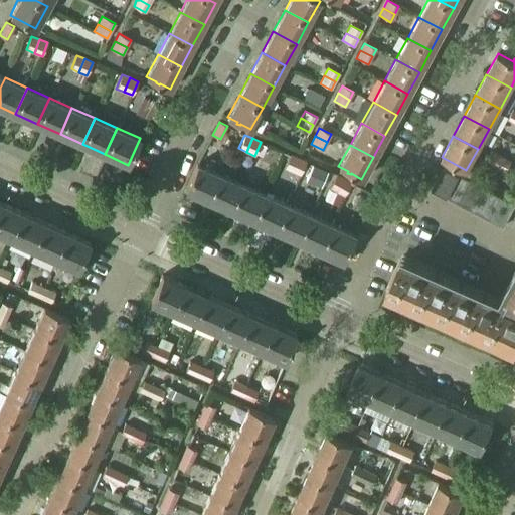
[(486,159),(496,165),(501,156),(491,151),(486,159)]
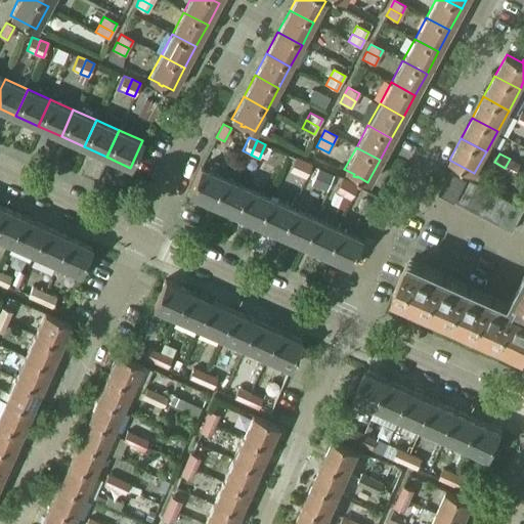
[(289,171),(297,175),(303,161),(295,158),(289,171)]
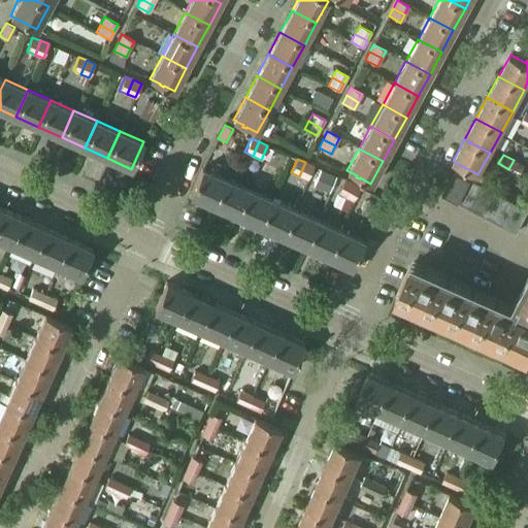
[(508,169),(519,174),(524,165),(514,160),(508,169)]
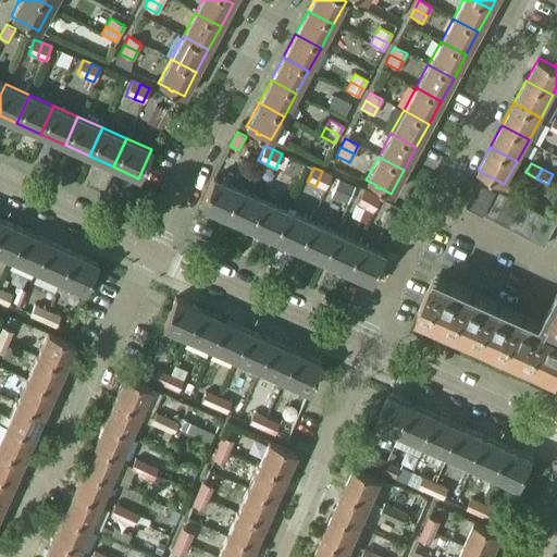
[(316,186),(324,189),(331,175),(322,171),(316,186)]
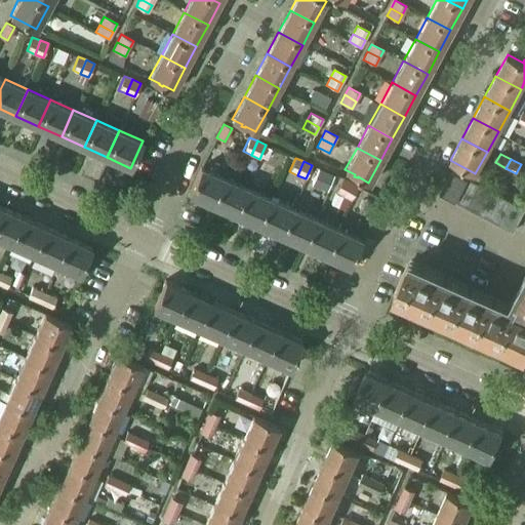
[(188,194),(211,204),(224,177),(200,167),(188,194)]
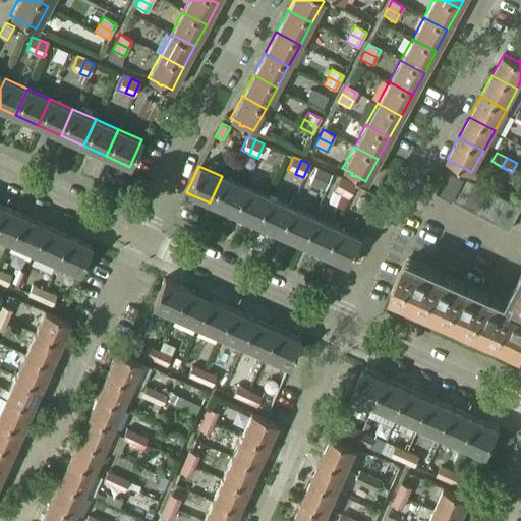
[(436,190),(452,199),(464,177),(448,169),(436,190)]
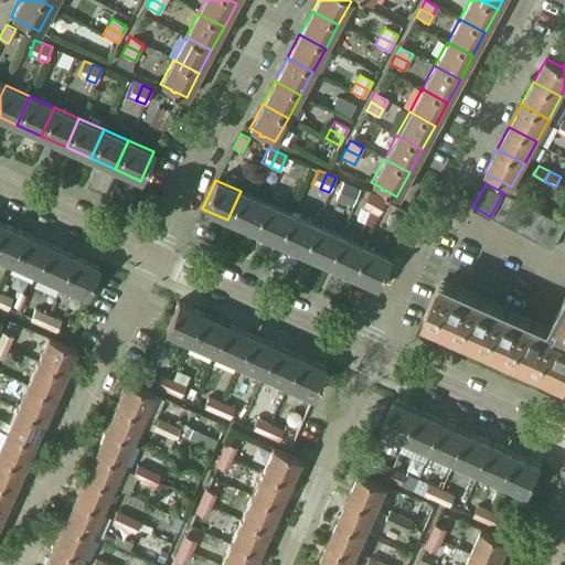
[(227,220),(253,231),(265,202),(241,191),(227,220)]
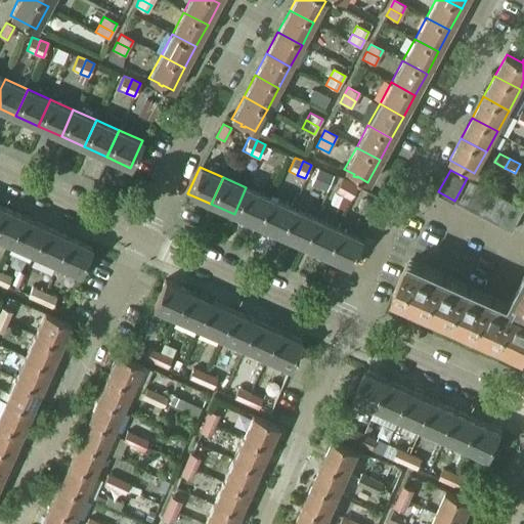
[(335,190),(342,194),(349,181),(342,177),(335,190)]
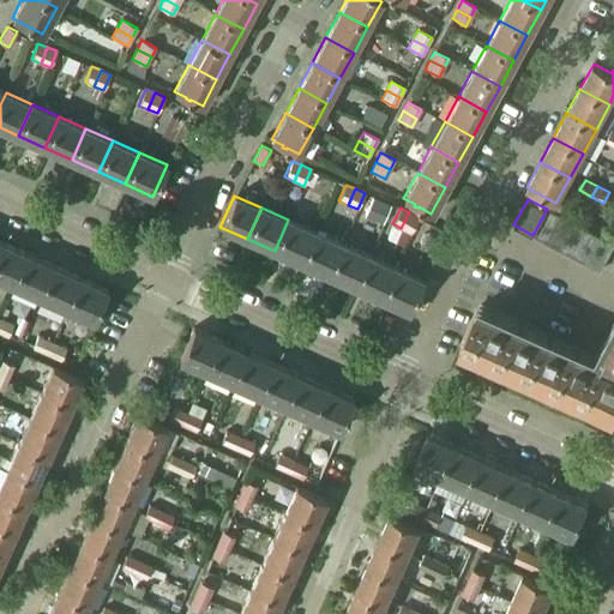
[(533,235),(547,242),(560,217),(547,209),(533,235)]
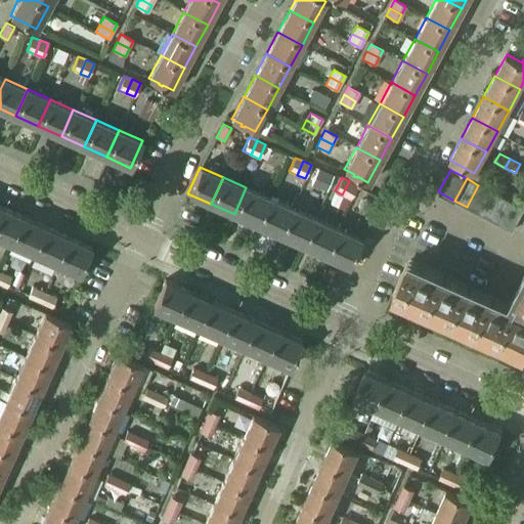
[(342,194),(350,199),(357,185),(349,181),(342,194)]
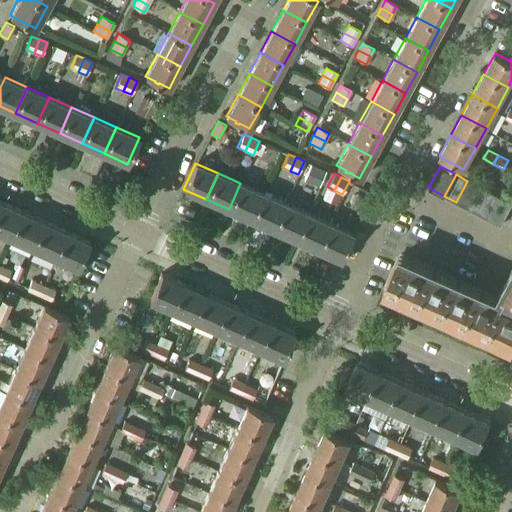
[(456,202),(467,208),(478,186),(467,181),(456,202)]
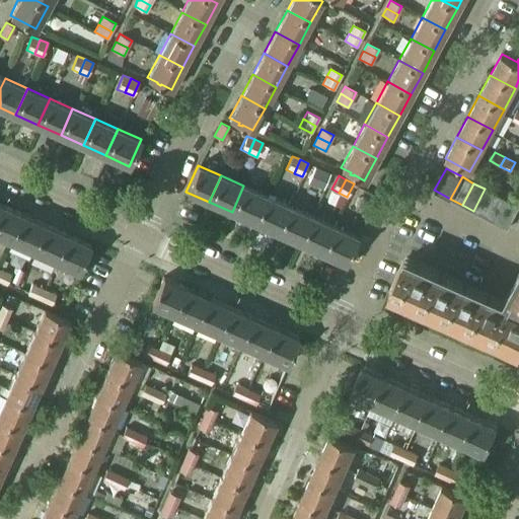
[(232,212),(254,222),(267,196),(243,186),(232,212)]
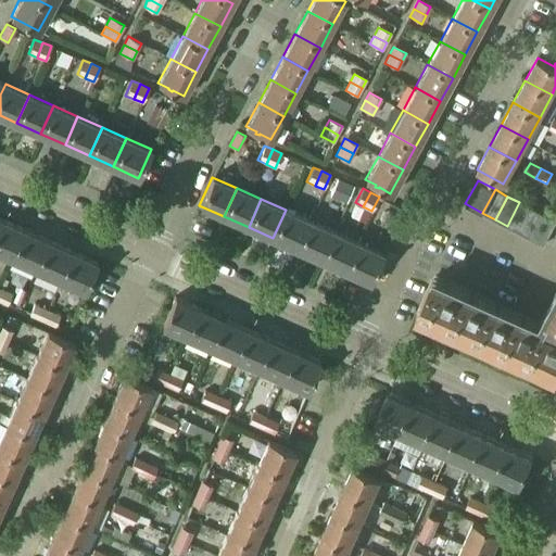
[(507,226),(519,232),(531,209),(519,202),(507,226)]
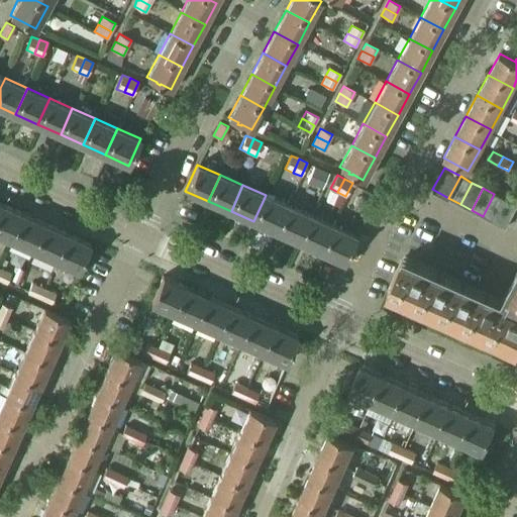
[(483,216),(493,222),(505,200),(494,194),(483,216)]
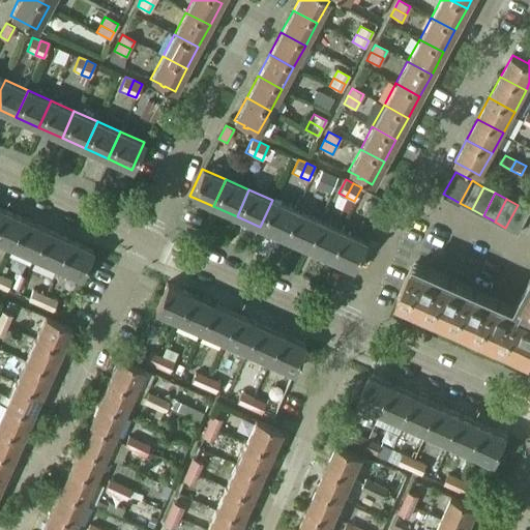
[(260,227),(283,237),(295,210),(272,200),(260,227)]
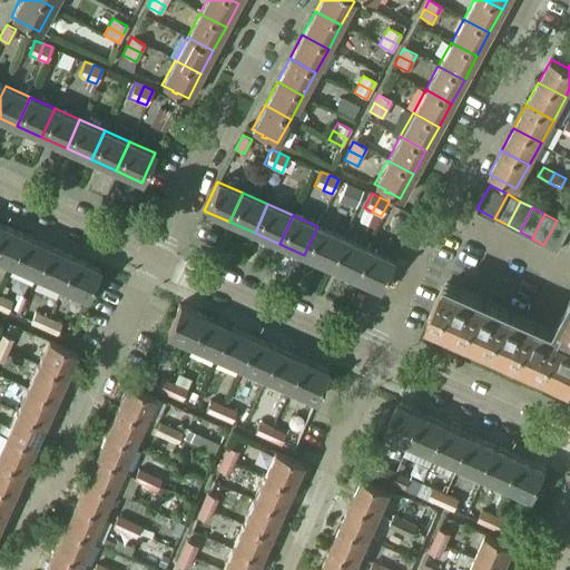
[(543,245),(557,252),(569,227),(557,220),(543,245)]
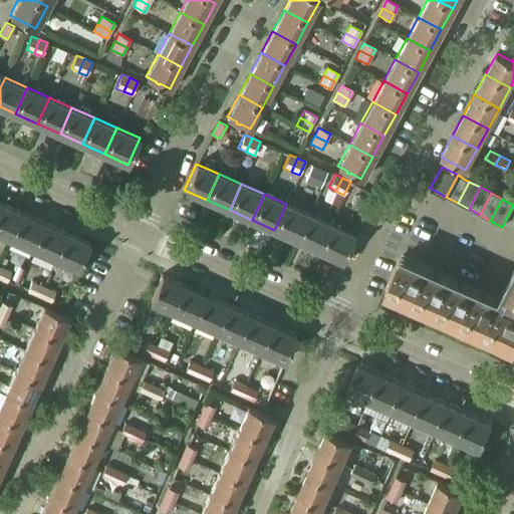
[(0,203),(0,234),(11,239),(23,212),(1,202),(0,203)]
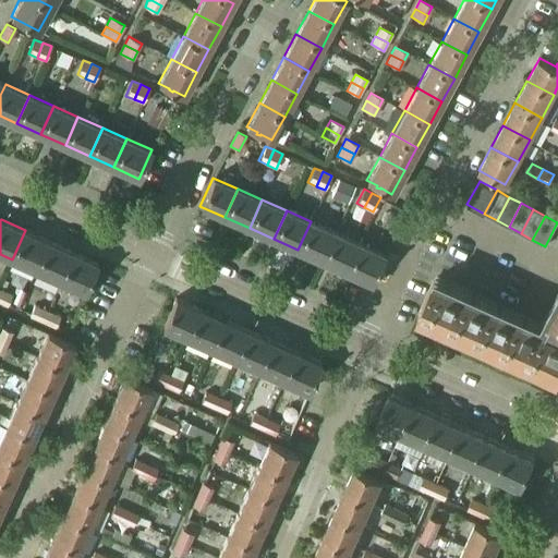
[(298,250),(322,261),(335,232),(311,221),(298,250)]
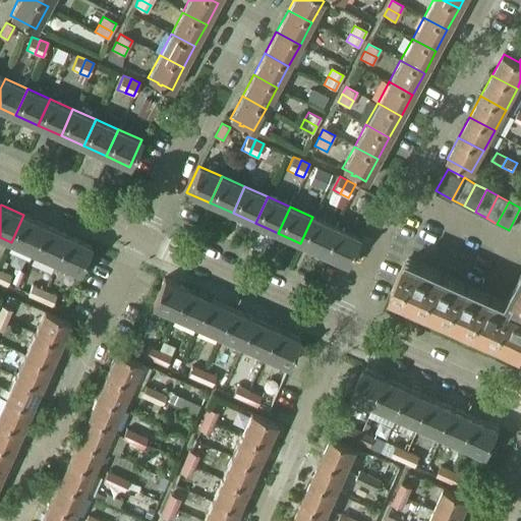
[(11,242),(34,252),(46,225),(23,215),(11,242)]
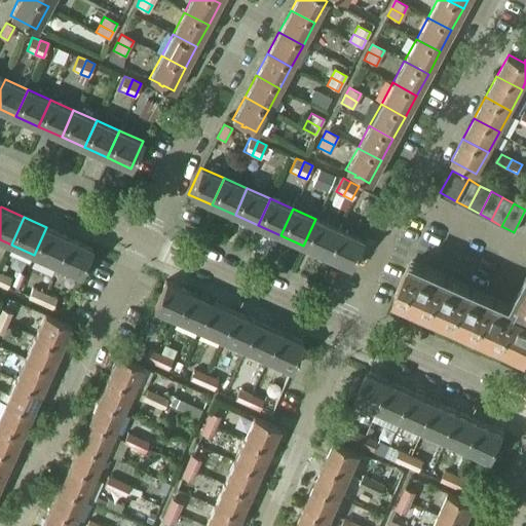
[(303,246),(327,256),(338,229),(315,219),(303,246)]
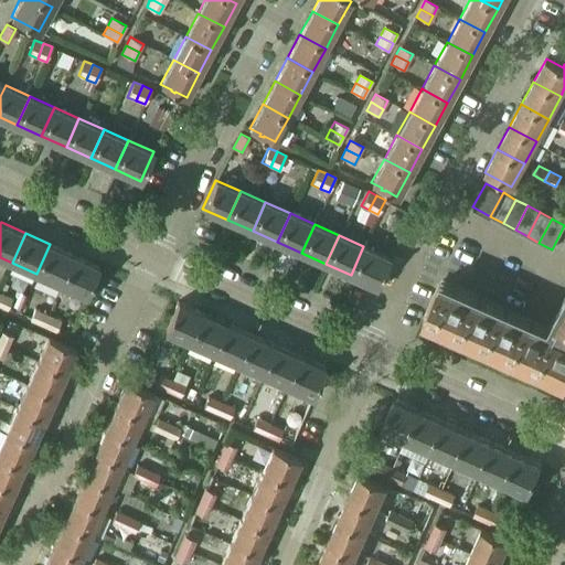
[(36,274),(61,285),(74,255),(50,244),(36,274)]
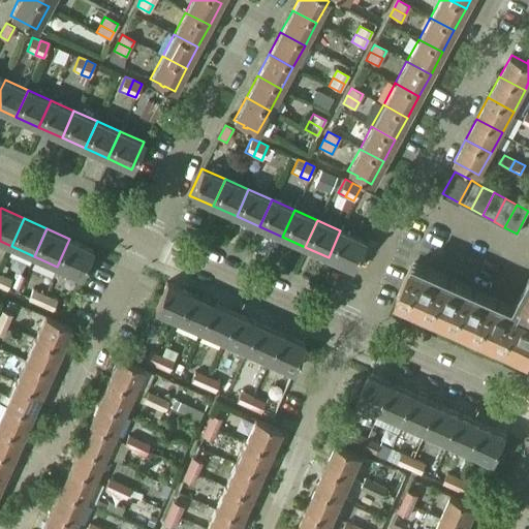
[(329,257),(352,269),(364,241),(340,230),(329,257)]
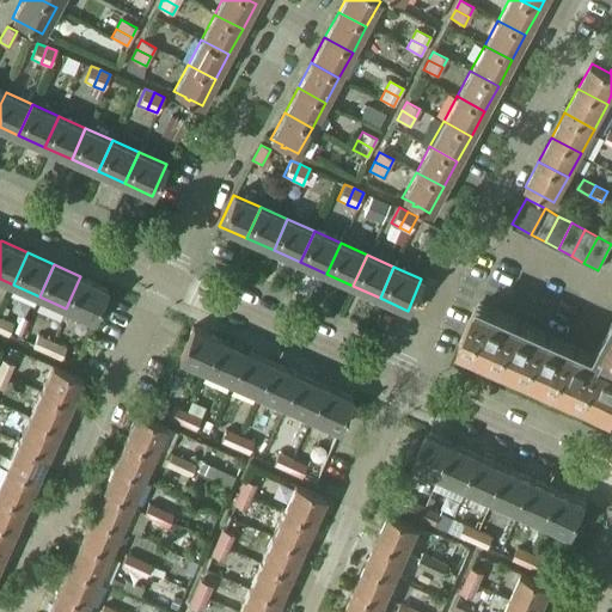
[(66,308),(93,320),(108,288),(80,276),(66,308)]
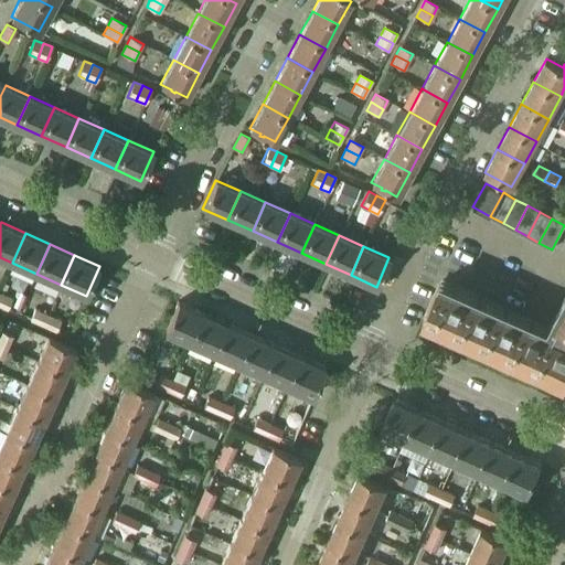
[(423,319),(564,382),(564,381),(564,296),(548,326),(440,277),(423,319)]
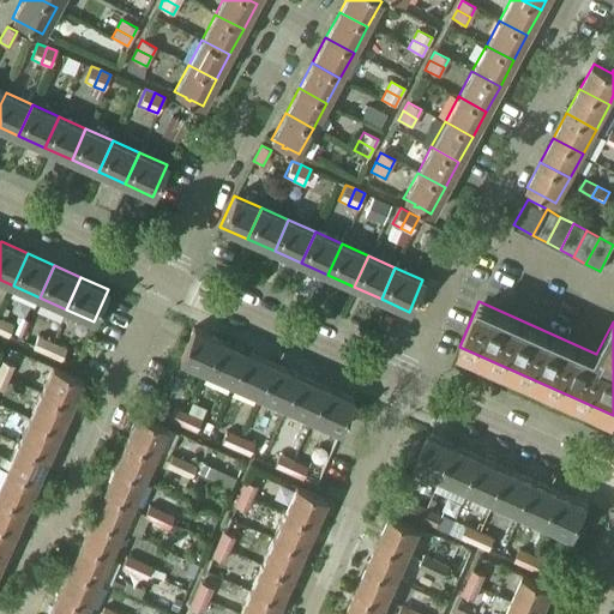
[(0,332),(7,336),(12,325),(0,319),(0,332)]
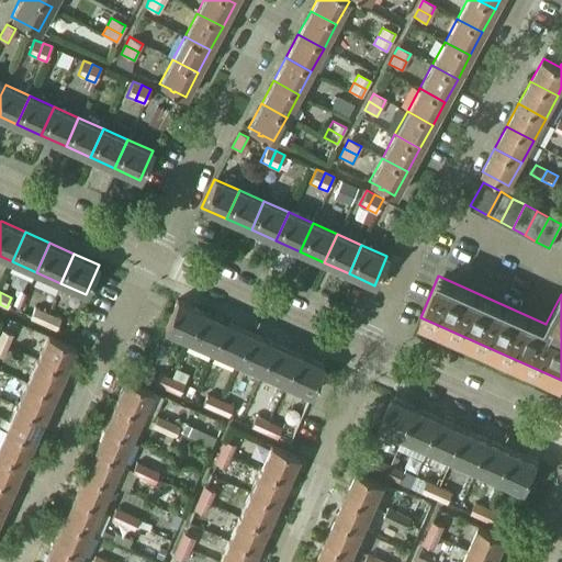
[(164,329),(189,340),(202,311),(177,300),(164,329)]
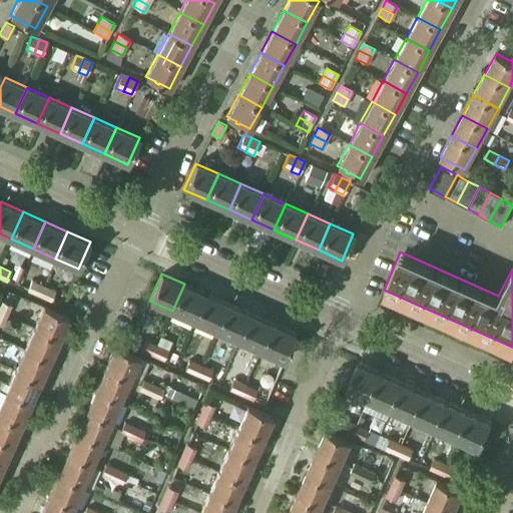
[(27,290),(39,296),(43,286),(31,281),(27,290)]
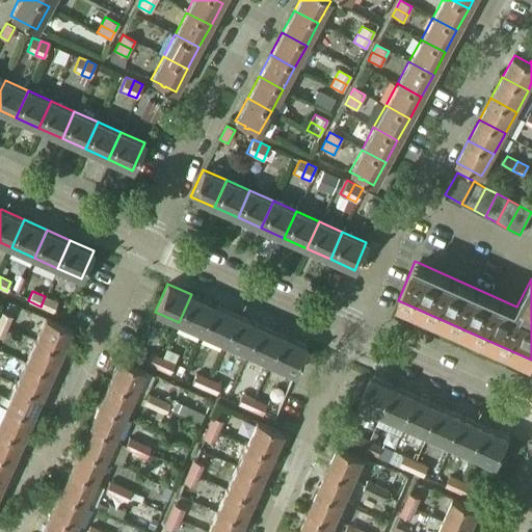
[(179,322),(202,333),(214,304),(191,294),(179,322)]
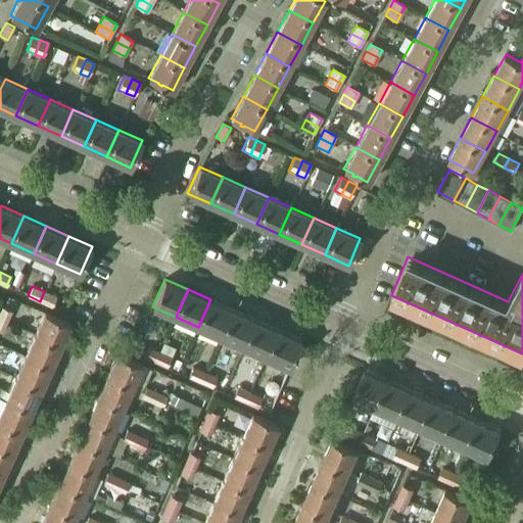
[(40,301),(51,306),(55,297),(44,291),(40,301)]
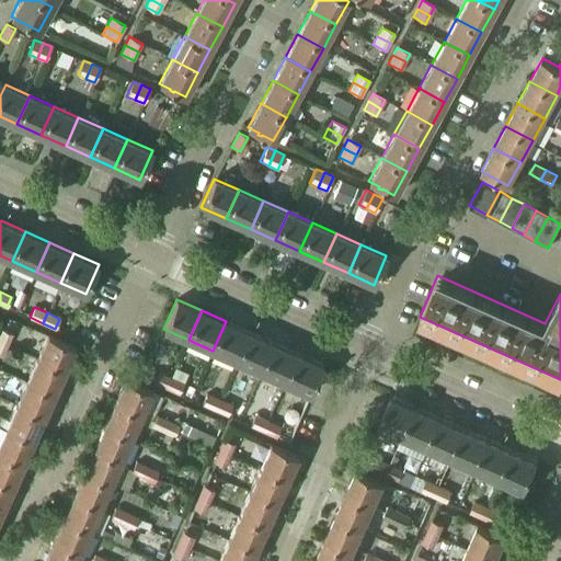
[(213,351),(237,362),(250,332),(226,321),(213,351)]
